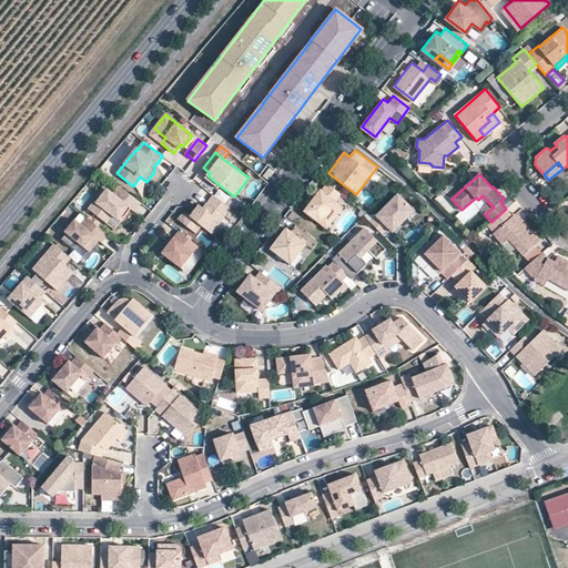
[(219,189),(221,186),(208,175),(205,179),(219,189)]
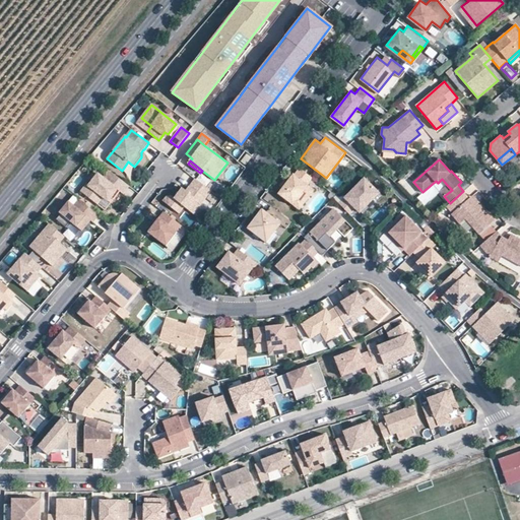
[(278,194),(294,205),(309,185),(308,184),(313,178),(300,168),(295,174),(294,174),(287,181),(282,188),(278,194)]
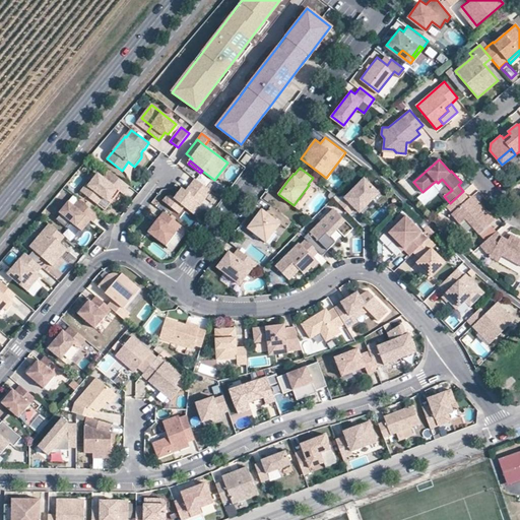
[(123,194),(129,187),(108,171),(103,178),(93,172),(88,179),(91,182),(88,186),(86,184),(80,192),(98,205),(103,197),(108,201),(110,197),(114,200),(120,192),(123,194)]
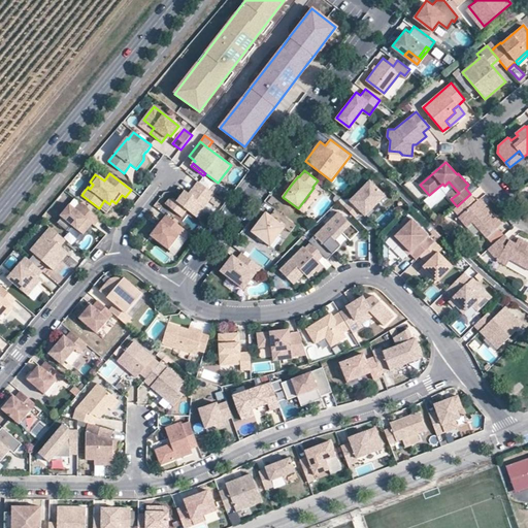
[(370,206),(376,200),(378,202),(386,195),(370,179),(344,205),(356,217),(361,210),(365,215),(372,208),(370,206)]
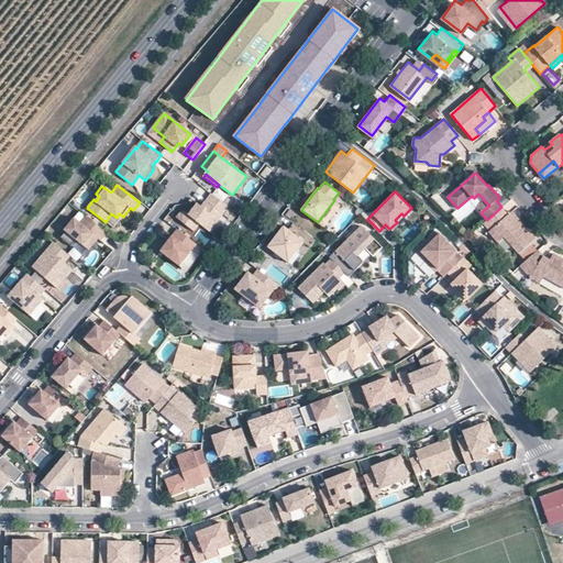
[(229,207),(211,194),(201,207),(199,210),(196,207),(189,216),(186,212),(180,213),(177,218),(195,231),(200,224),(203,227),(211,218),(218,222),(229,207)]
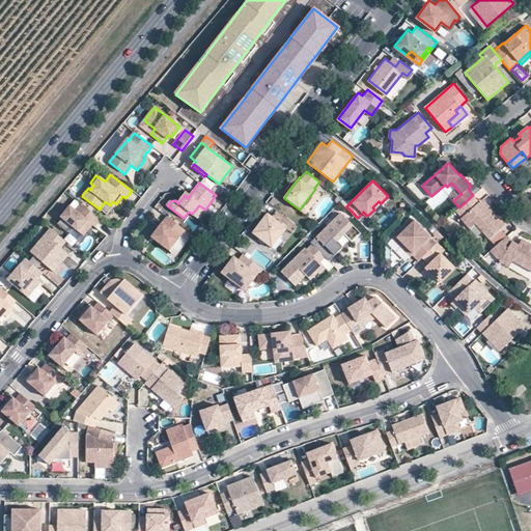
[(290,183),(285,190),(288,192),(294,185),(290,183)]
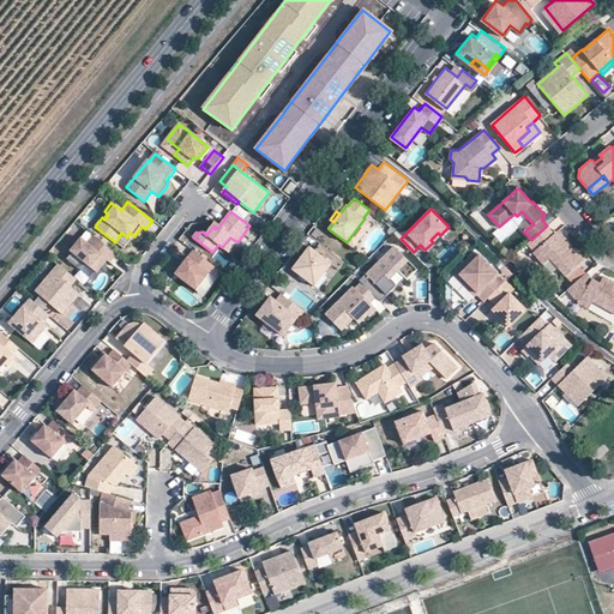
[(347,242),(354,247),(372,224),(365,218),(347,242)]
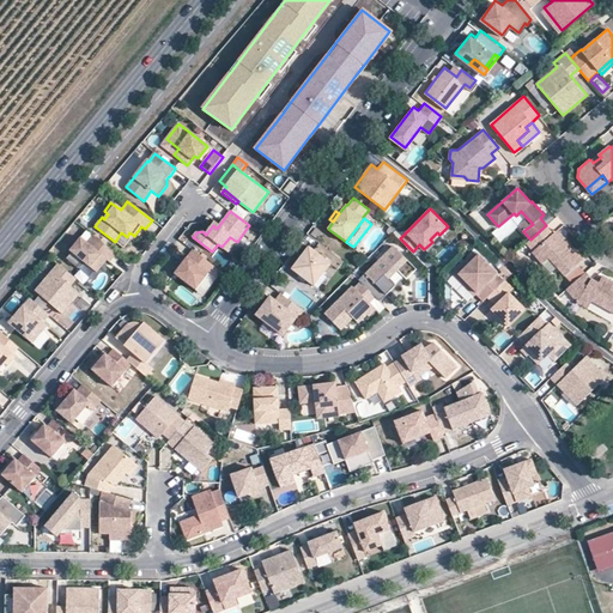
[(519,225),(523,231),(533,224),(527,218),(519,225)]
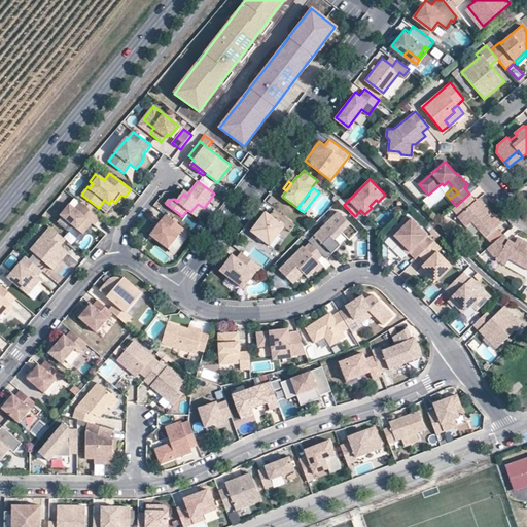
[(469,194),(456,206),(453,208),(459,215),(458,216),(466,225),(472,221),(481,231),(486,237),(501,223),(484,203),(482,205),(478,200),(476,201),(469,194)]
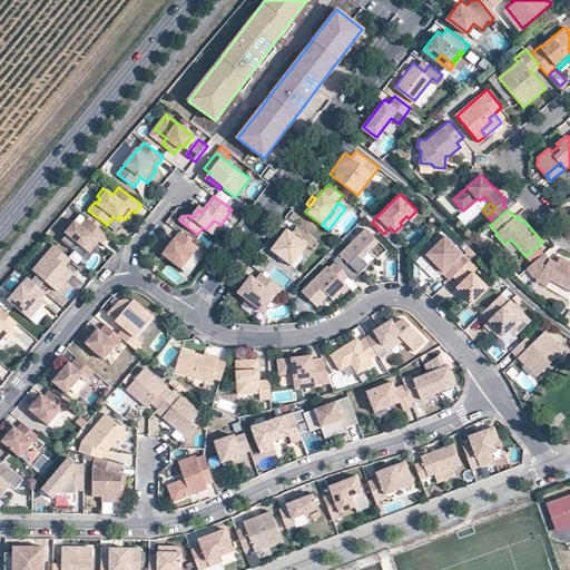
[(225,220),(233,227),(238,219),(231,213),(225,220)]
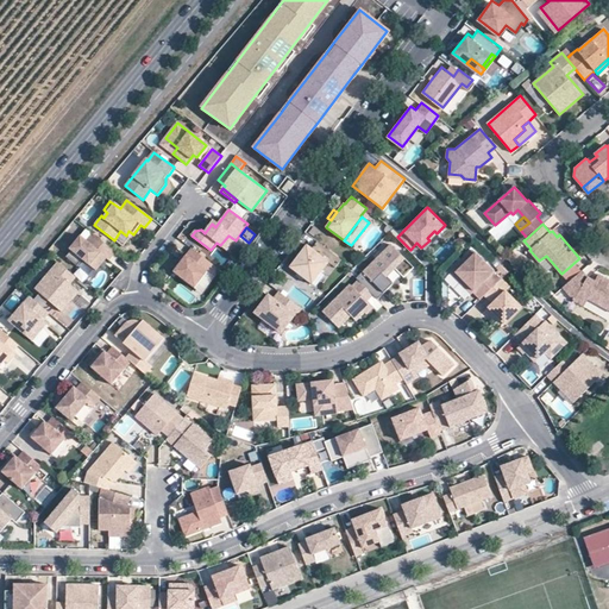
[(117,253),(90,233),(83,242),(77,237),(68,250),(69,251),(64,258),(79,269),(83,262),(98,272),(107,259),(110,262),(117,253)]
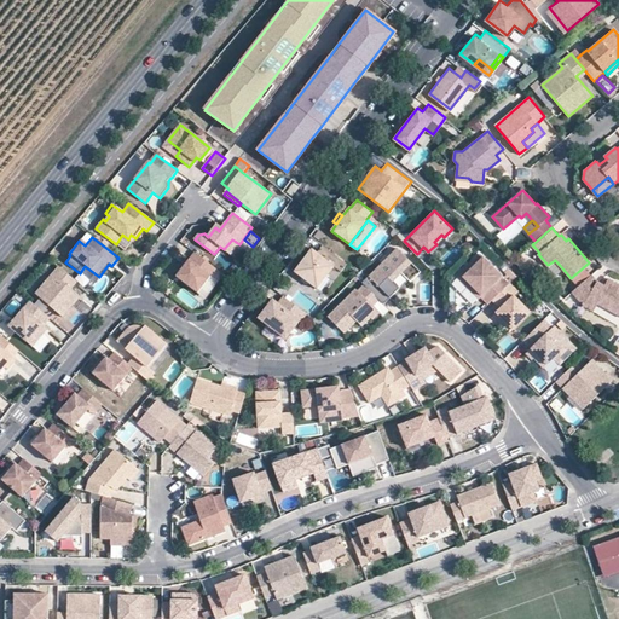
[(318,289),(335,266),(342,272),(348,264),(323,246),(318,253),(312,248),(295,271),(318,289)]
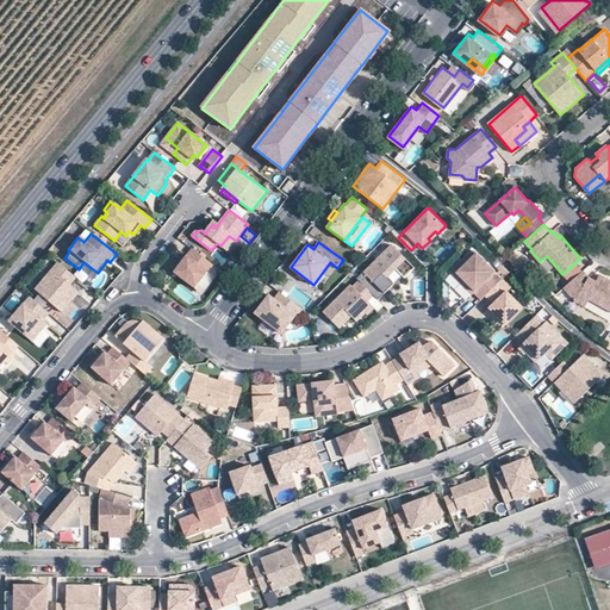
[(391,244),(358,278),(359,280),(374,294),(379,299),(394,284),(387,278),(396,268),(405,278),(415,267),(391,244)]
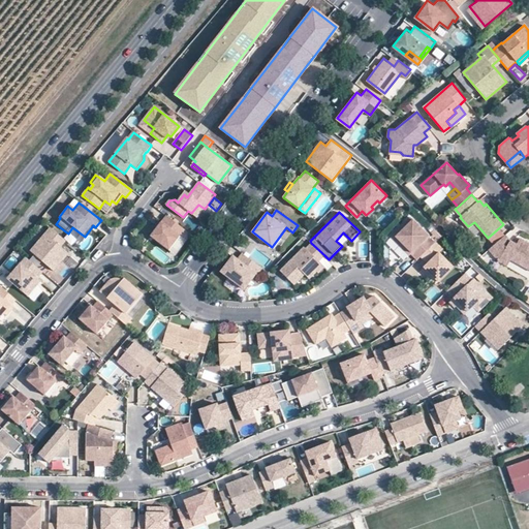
[(185,229),(166,216),(151,237),(169,251),(185,229)]
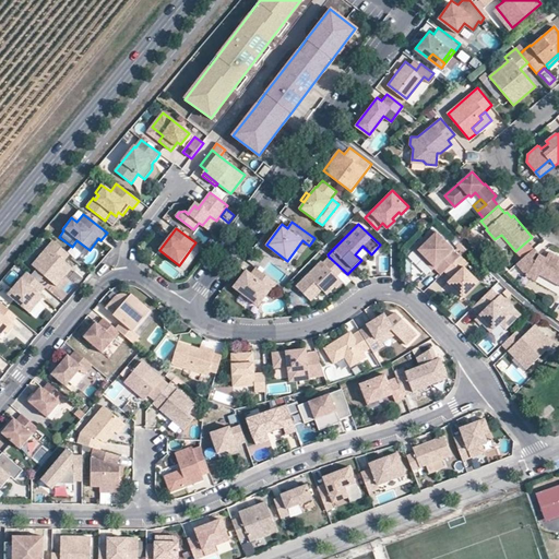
[(433,268),(440,275),(444,271),(460,256),(433,229),(415,248),(433,268)]
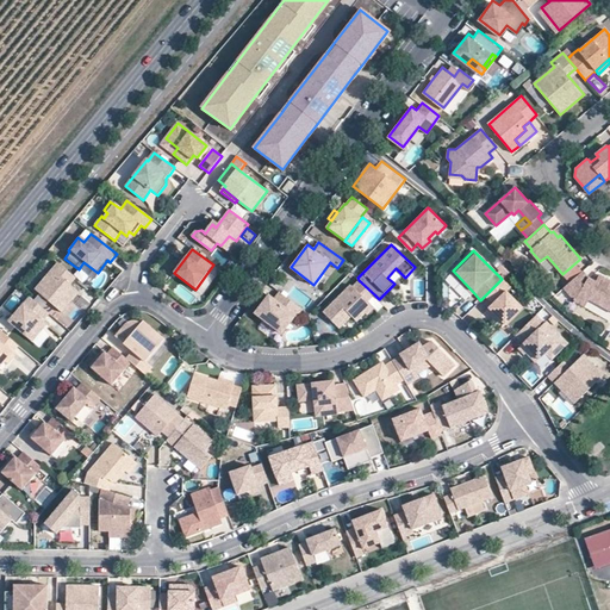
[(547,256),(540,261),(549,272),(556,267),(547,256)]
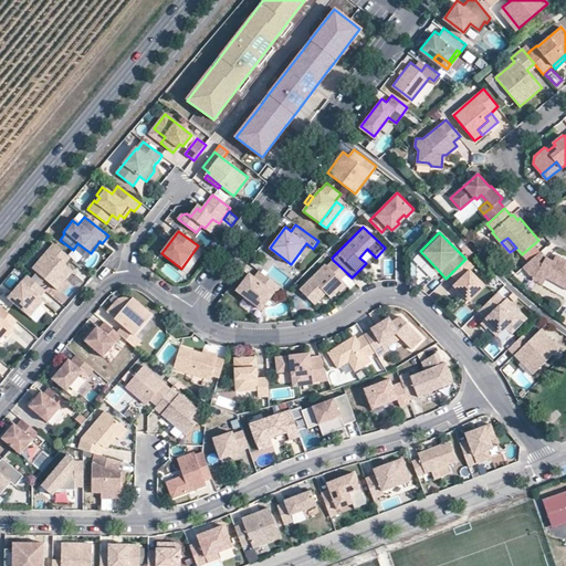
[(59,291),(74,272),(65,265),(71,259),(53,244),(33,269),(59,291)]
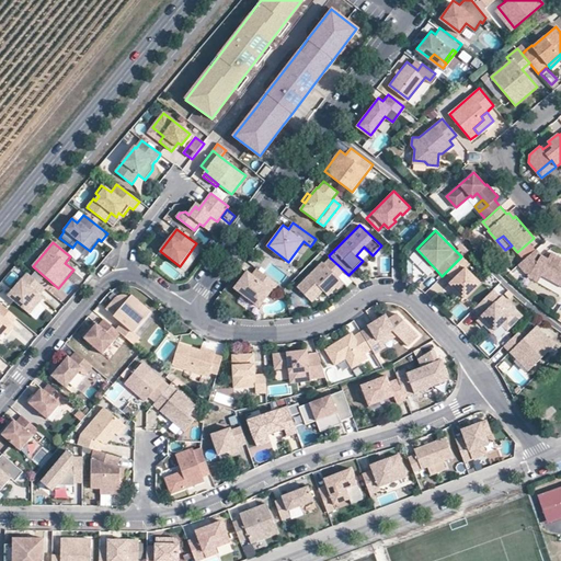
[(435,268),(416,249),(414,251),(433,271),(435,268)]
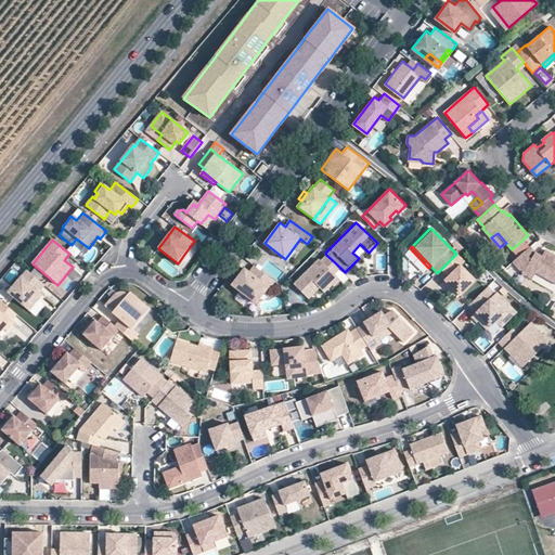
[(527,267),(536,271),(554,282),(554,254),(545,249),(541,256),(534,253),(530,247),(513,261),(523,273),(527,267)]
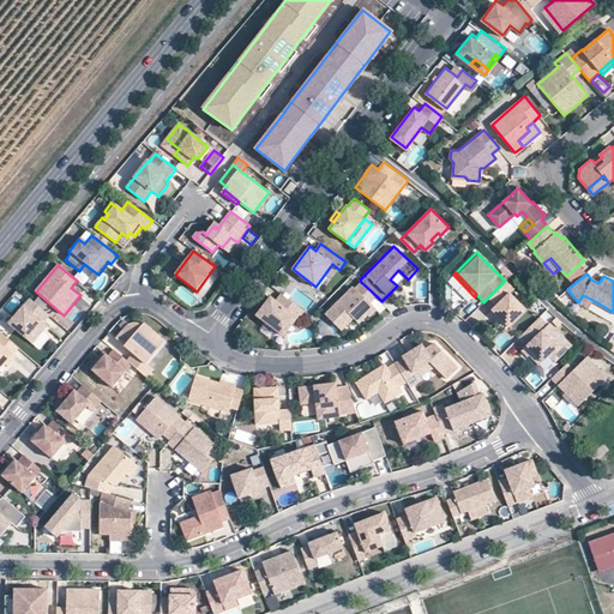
[(525,309),(510,293),(513,288),(506,281),(505,280),(505,281),(488,298),(495,306),(492,309),(509,326),(525,309)]
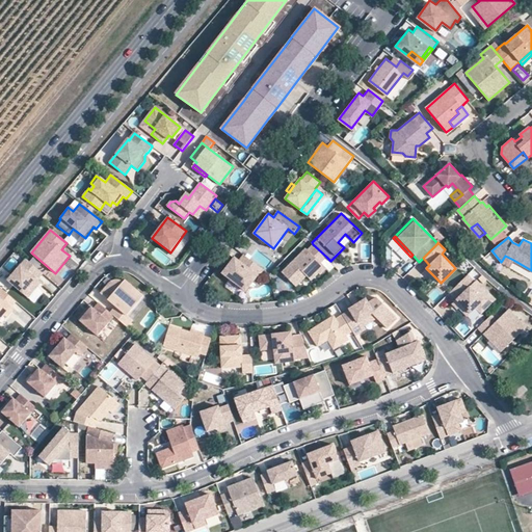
[(326,257),(313,244),(308,249),(307,248),(283,272),(296,286),(307,275),(312,280),(319,272),(321,273),(326,268),(321,263),(326,257)]
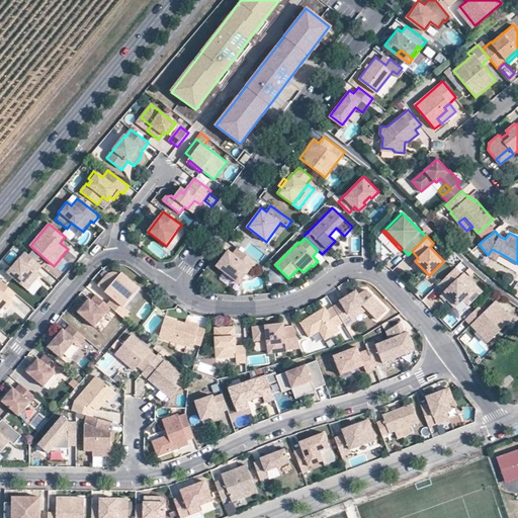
[(240,283),(251,268),(252,269),(257,262),(238,248),(233,254),(229,251),(217,266),(240,283)]
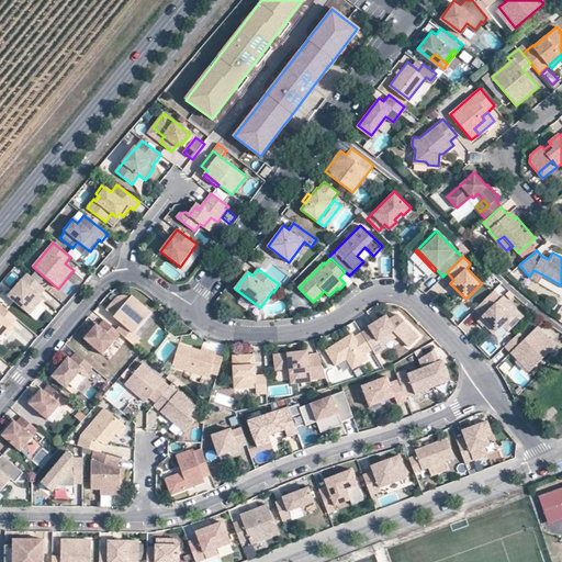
[(538,281),(542,274),(534,270),(529,277),(538,281)]
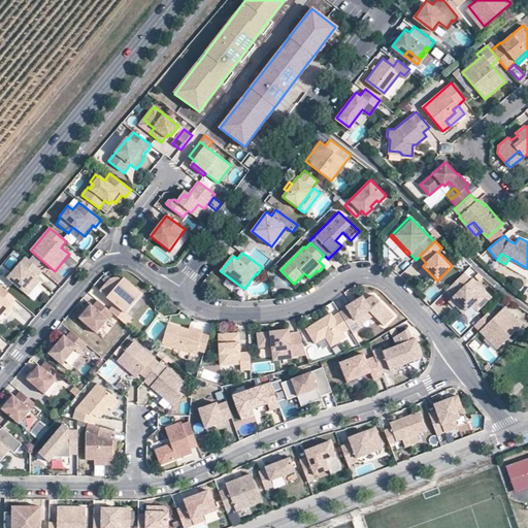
[(41,282),(38,278),(42,272),(25,258),(7,279),(28,297),(41,282)]
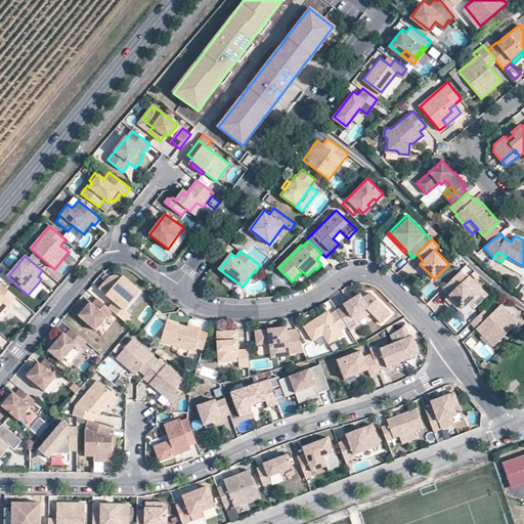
[(403,279),(411,271),(405,266),(398,274),(403,279)]
